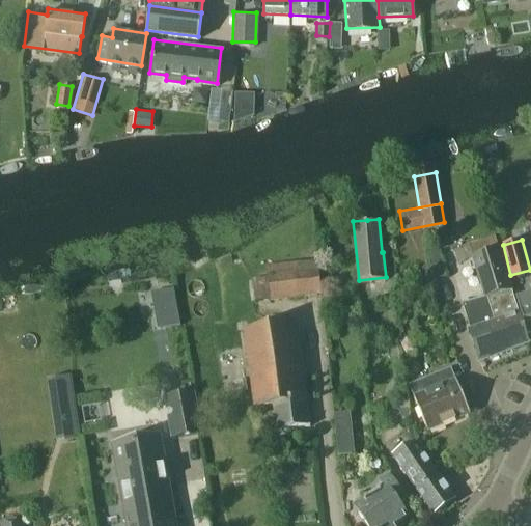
[(484,295),(463,301),(470,325),(468,326),(477,356),(526,337),(499,246),(473,253),(484,295)]
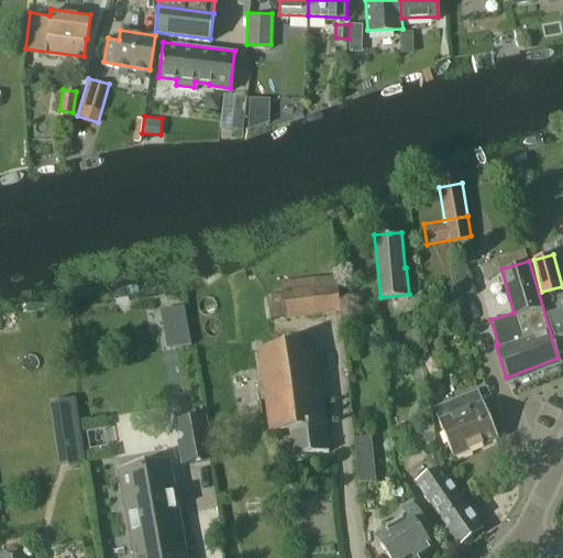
[(466,262),(454,264),(459,293),(472,291),(466,262)]
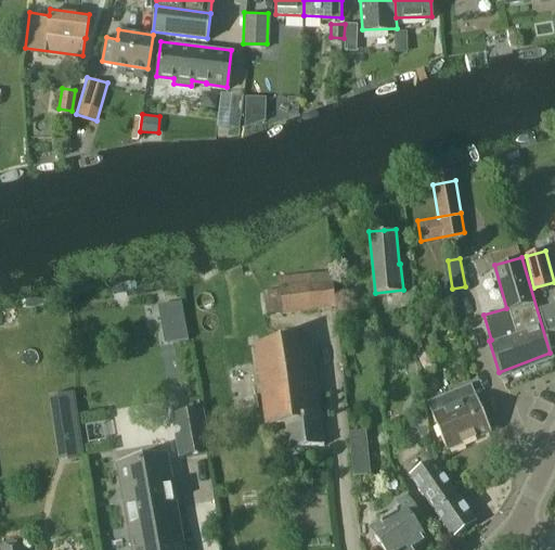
[(305,271),(278,275),(280,285),(282,308),(282,310),(334,304),(330,268),(305,271)]
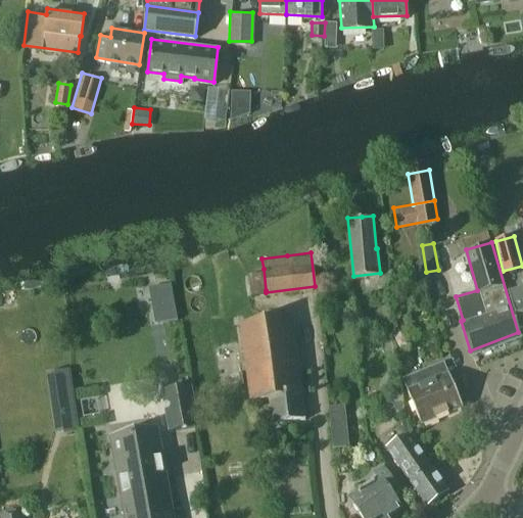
[(250,292),(266,290),(264,269),(248,271),(250,292)]
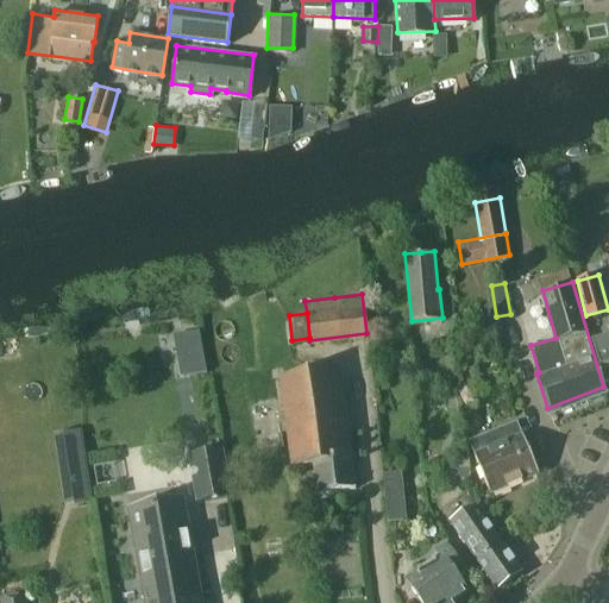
[(603,377),(608,376),(608,331),(592,335),(603,377)]
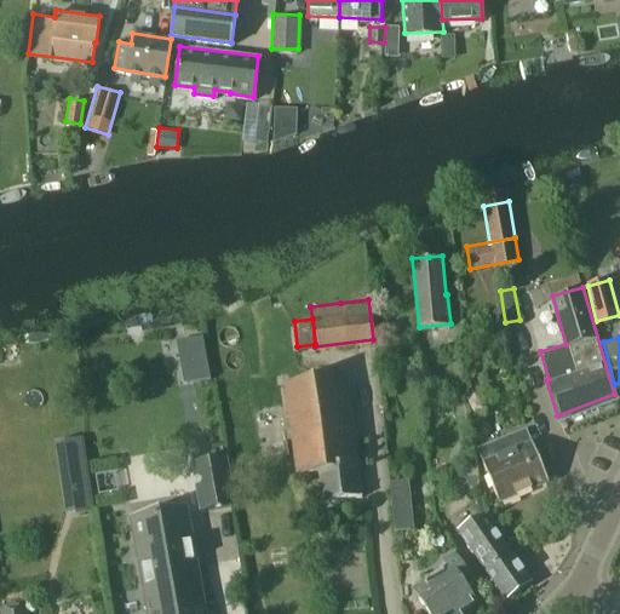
[(313,377),(283,382),(296,474),(319,470),(320,476),(359,470),(345,373),(331,374),(329,362),(310,366),(313,377)]
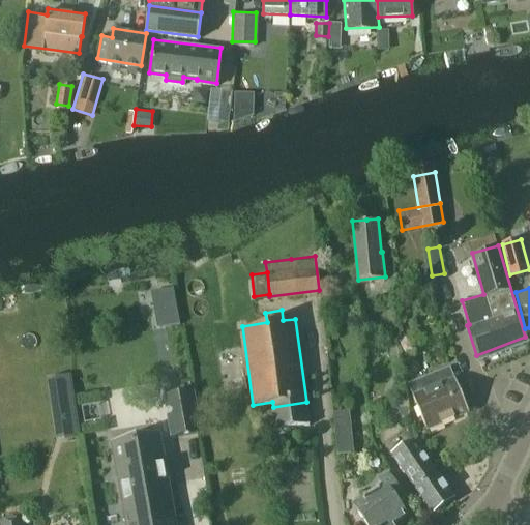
[(450,363),(437,369),(420,376),(413,378),(411,386),(414,392),(413,392),(427,427),(469,410),(455,376),(454,376),(450,363)]
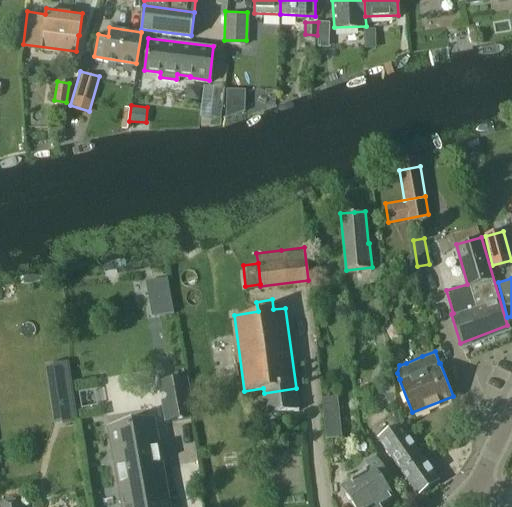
[(166,419),(193,414),(186,375),(159,380),(166,419)]
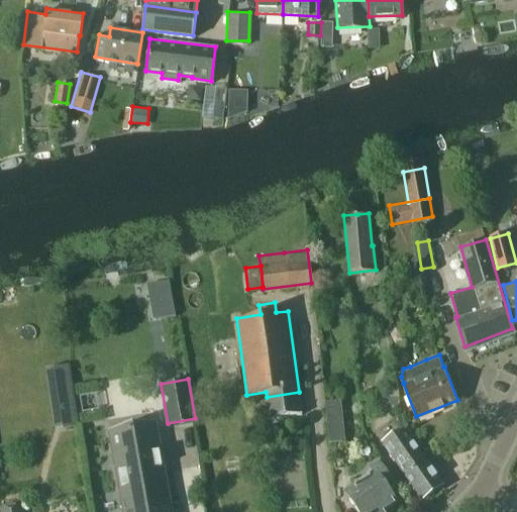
[(78,422),(73,385),(58,388),(63,424),(78,422)]
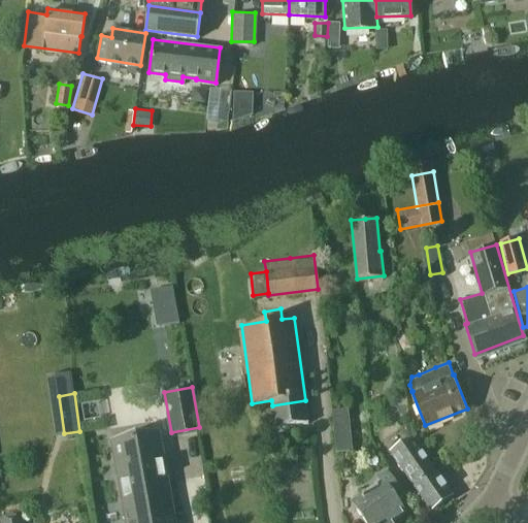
[(405,399),(398,400),(400,414),(407,413),(405,399)]
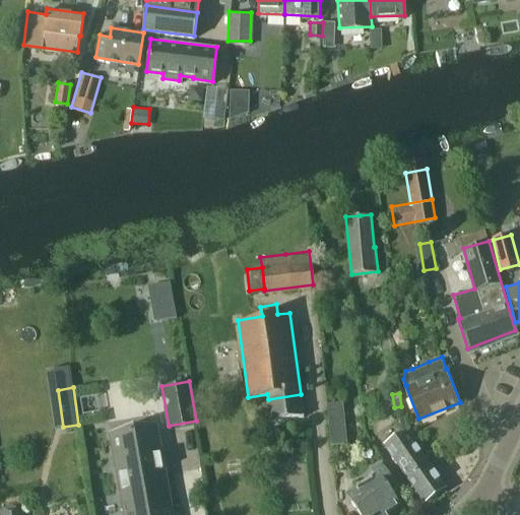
[(301,394),(268,399),(268,401),(259,402),(261,420),(304,413),(301,394)]
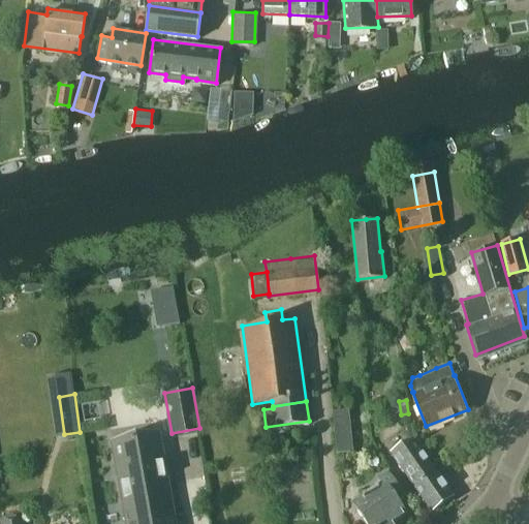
[(352,449),(349,418),(348,407),(333,408),(334,420),(338,451),(352,449)]
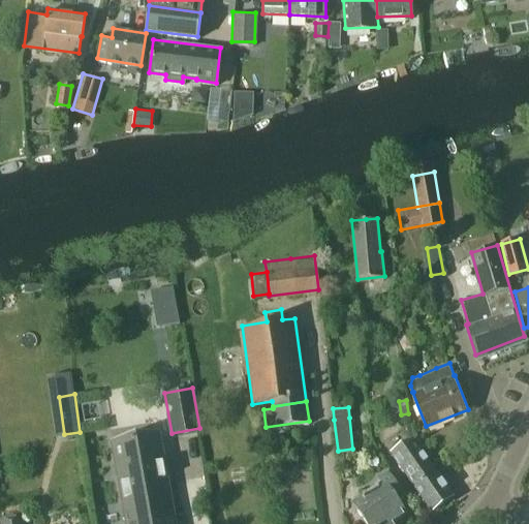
[(113,439),(127,523),(175,523),(159,431),(113,439)]
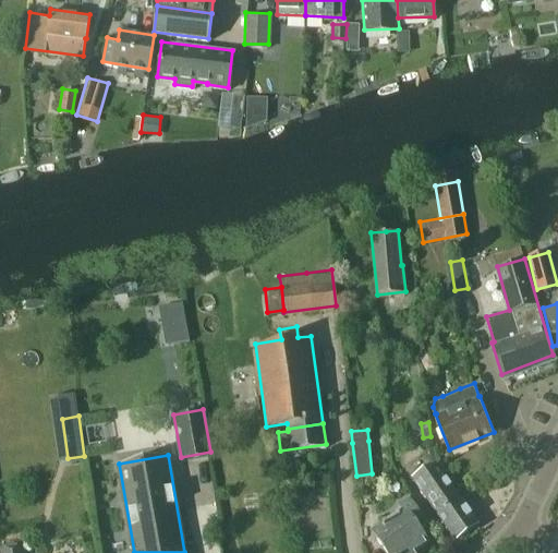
[(435,460),(413,476),(457,538),(478,521),(460,496),(435,460)]
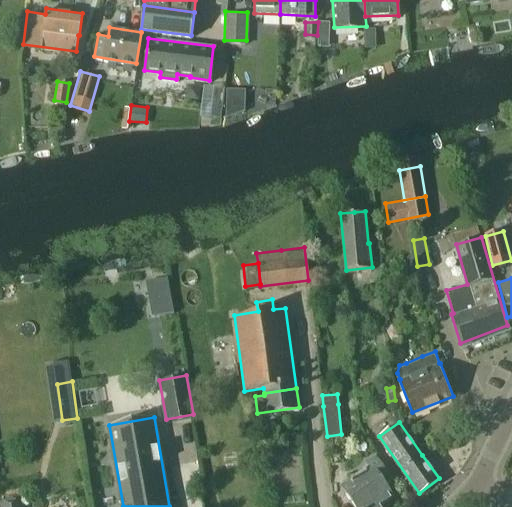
[(224,468),(238,466),(236,448),(221,450),(224,468)]
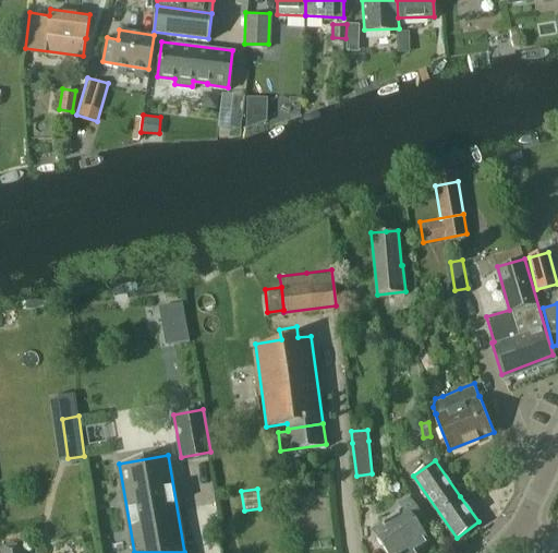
[(415,552),(412,549),(428,537),(419,521),(425,517),(409,493),(398,502),(402,508),(372,528),(389,552),(415,552)]
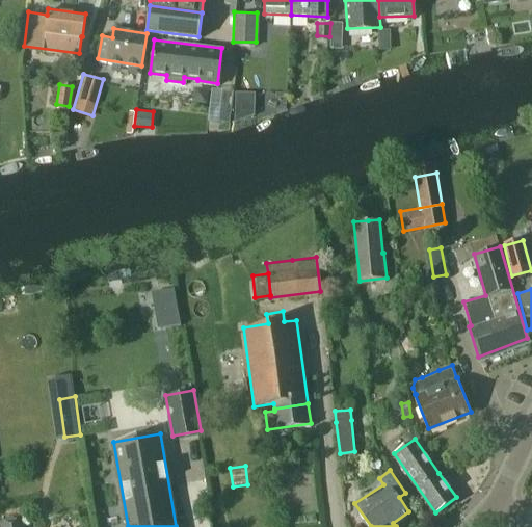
[(21,526),(20,518),(1,521),(2,526),(21,526)]
